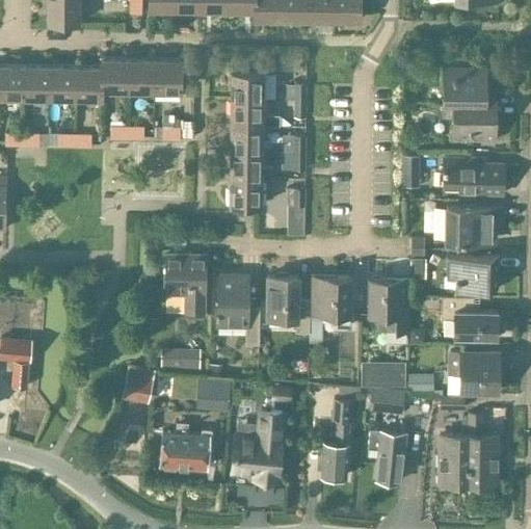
[(77,24),(76,0),(47,0),(47,24),(77,24)]
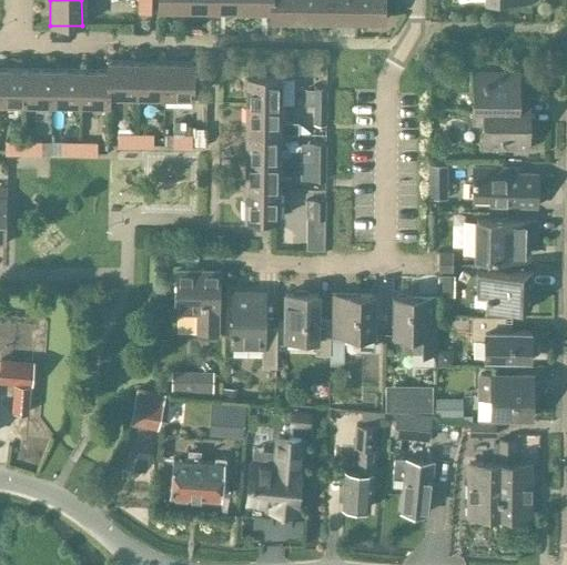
[(150,17),(149,0),(138,0),(138,16),(150,17)]
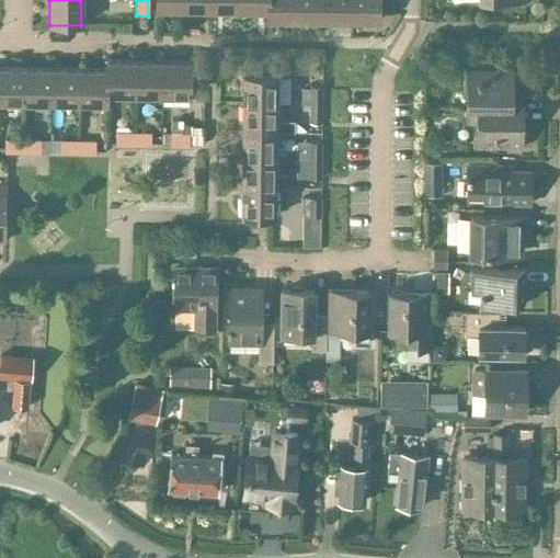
[(158,0),(158,12),(186,12),(185,0),(158,0)]
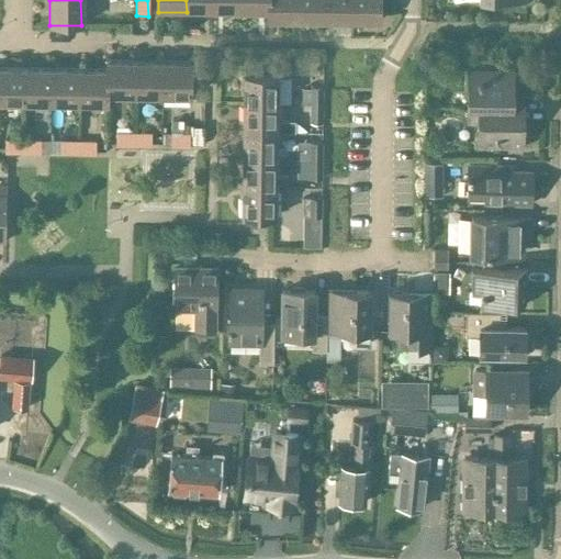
[(213,13),(213,0),(186,0),(187,12),(213,13)]
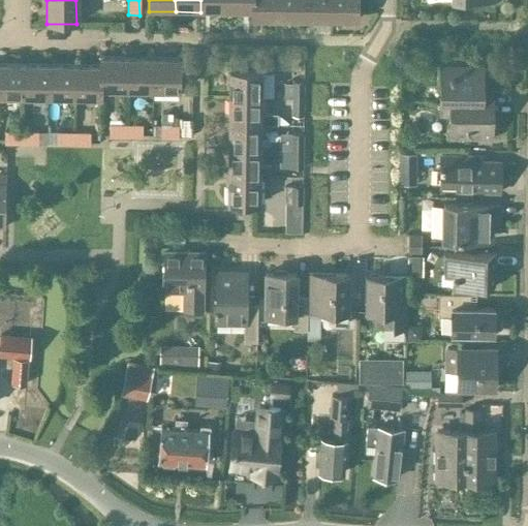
[(226,12),(225,0),(200,0),(200,12),(226,12)]
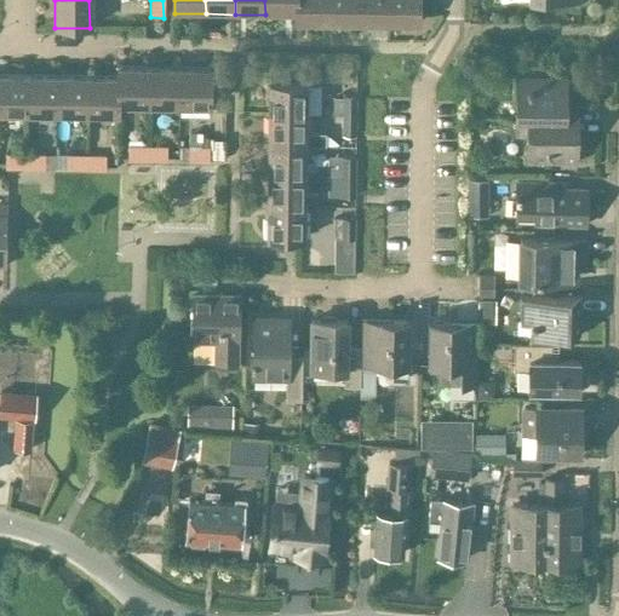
[(296,0),(264,0),(265,15),(296,15),(297,15),(296,0)]
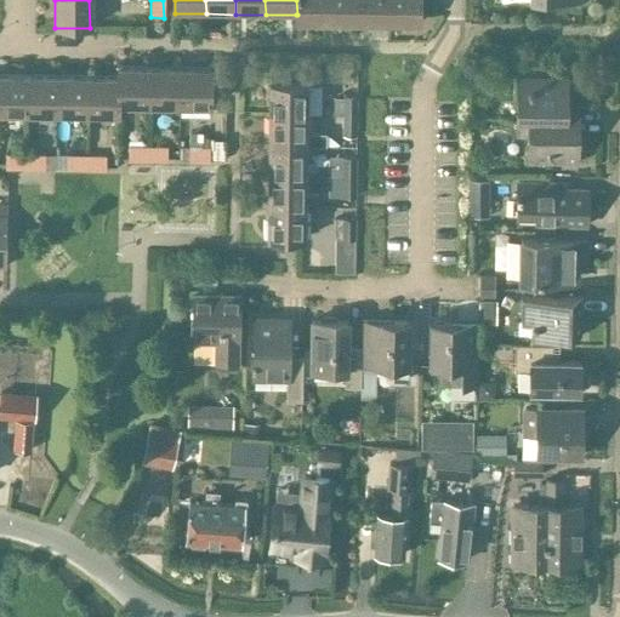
[(296,0),(297,15),(296,15),(296,24),(328,24),(326,0),(296,0)]
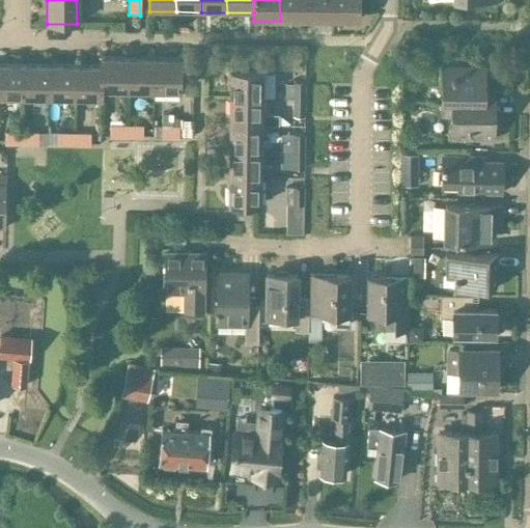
[(306,22),(306,0),(279,0),(280,21),(306,22)]
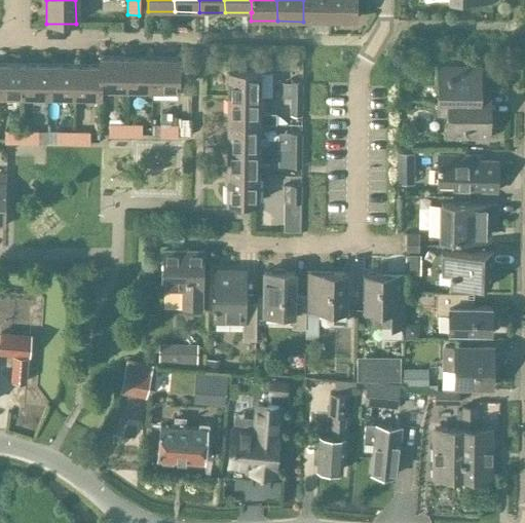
[(329,0),(303,0),(303,22),(329,22),(329,0)]
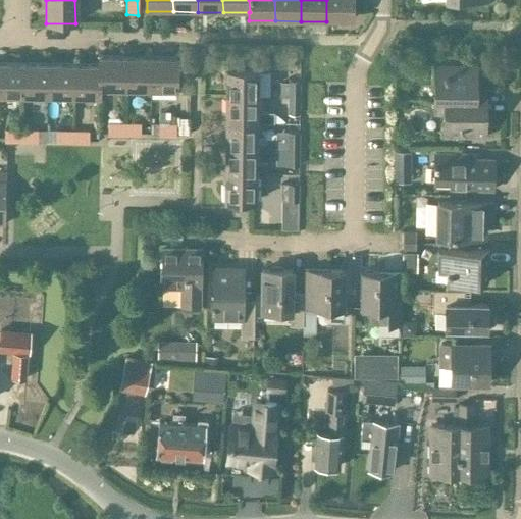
[(353,0),(326,0),(326,21),(353,21),(353,0)]
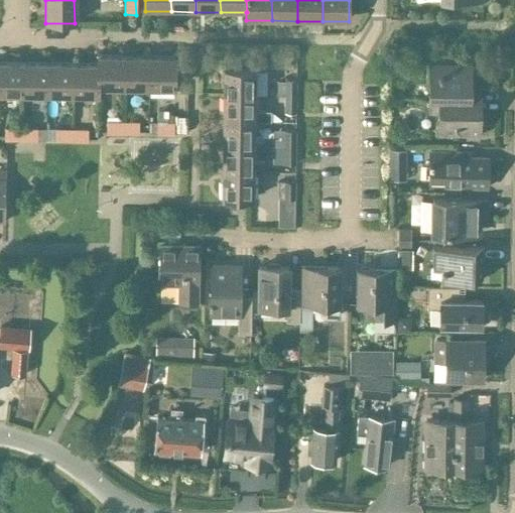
[(97,58),(97,66),(98,66),(98,90),(99,90),(124,90),(125,58),(97,58)]
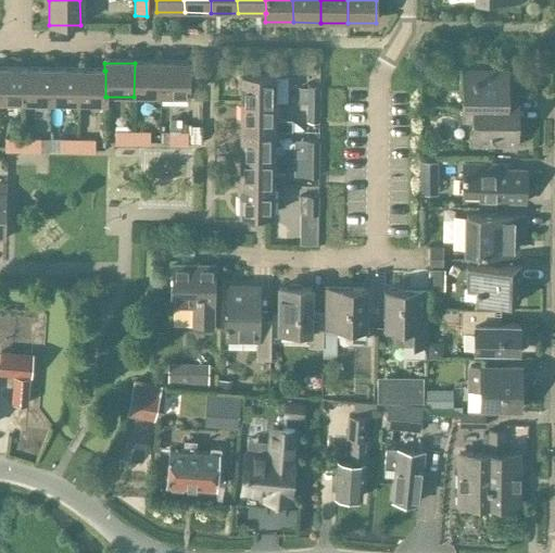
[(161,98),(161,64),(135,63),(134,97),(161,98)]
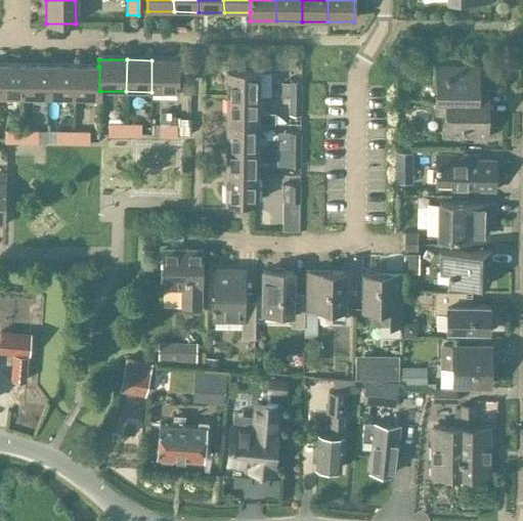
[(178,60),(151,60),(151,92),(177,92),(178,60)]
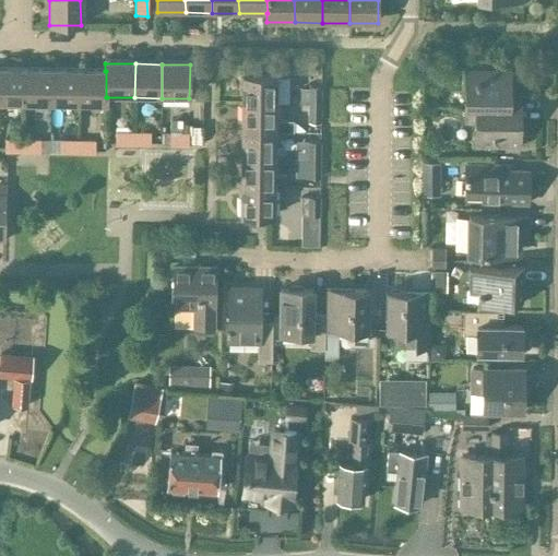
[(0,104),(22,104),(23,70),(0,70),(0,104)]
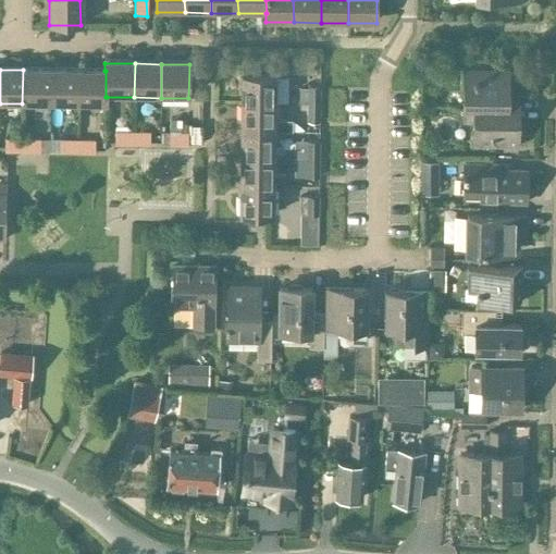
[(49,105),(50,71),(23,70),(22,103),(49,105)]
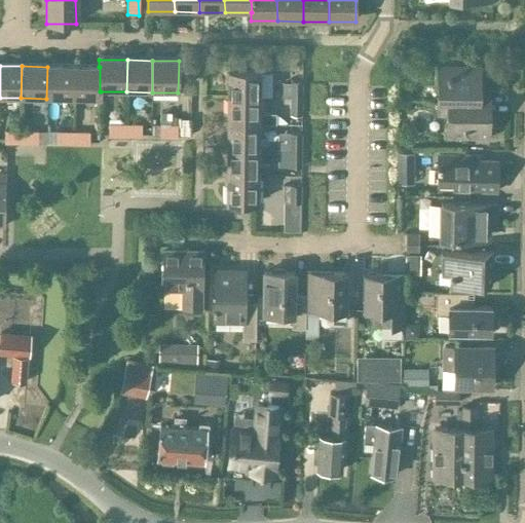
[(47,67),(46,99),(72,99),(73,67),(47,67)]
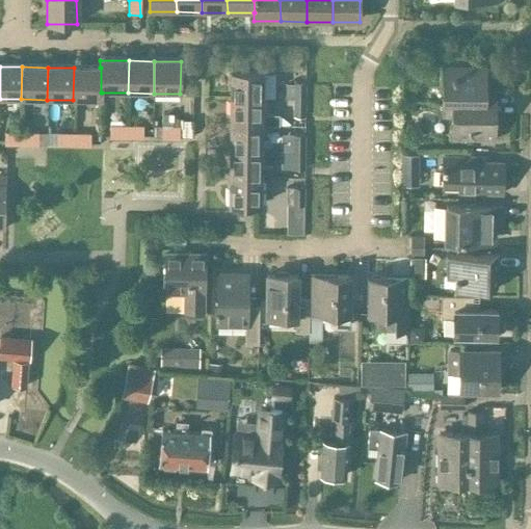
[(102,101),(102,93),(101,93),(101,68),(100,68),(74,68),(73,100),(102,101)]
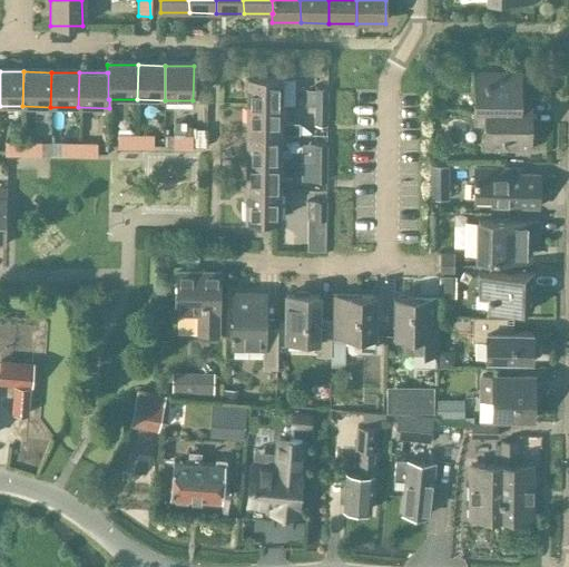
[(474,113),(532,113),(532,98),(521,98),(521,74),(474,74),(474,113)]
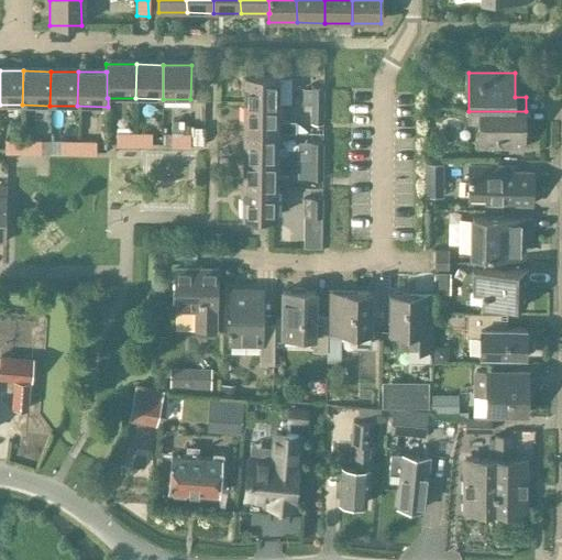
[(244,108),(277,108),(277,79),(244,79),(244,108)]
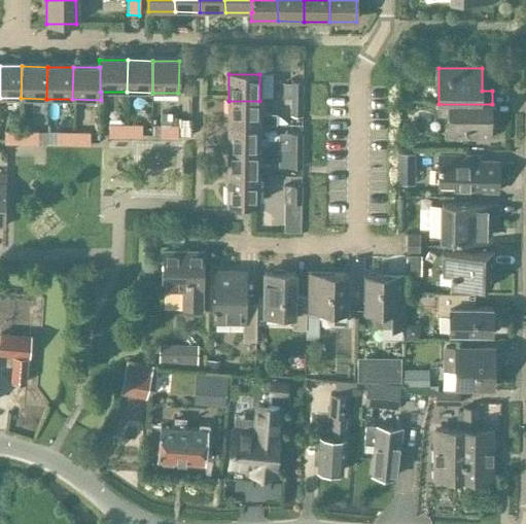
[(291,101),(304,101),(304,84),(292,84),(291,101)]
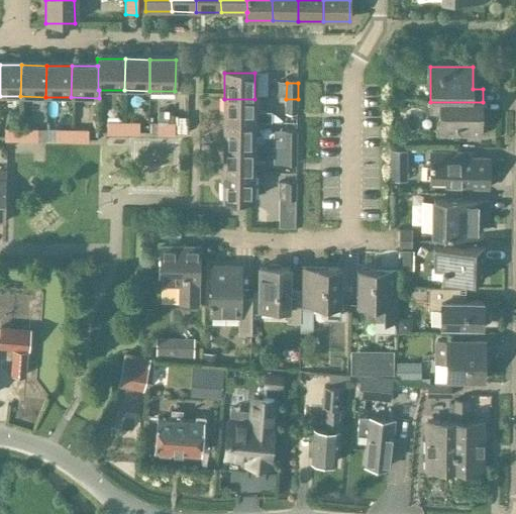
[(224,99),(224,125),(254,125),(254,122),(273,122),(273,112),(254,112),(254,99),(224,99)]
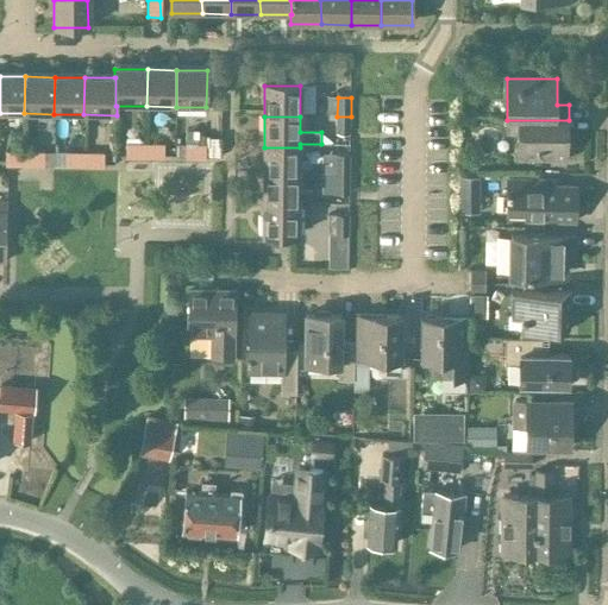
[(350,136),(351,117),(337,117),(337,136),(350,136)]
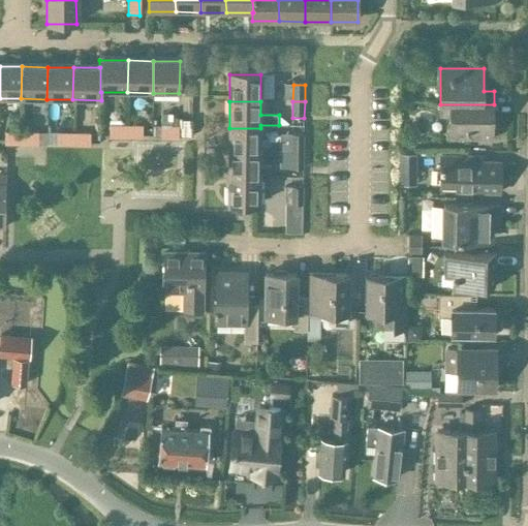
[(494,142),(494,104),(440,104),(440,118),(449,118),(449,142),(494,142)]
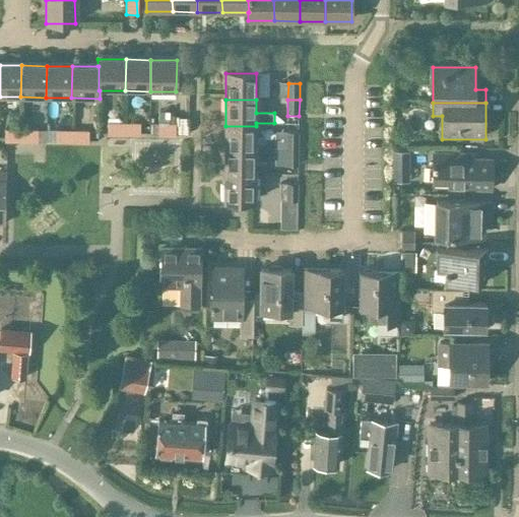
[(108,137),(125,137),(125,126),(108,126),(108,137)]
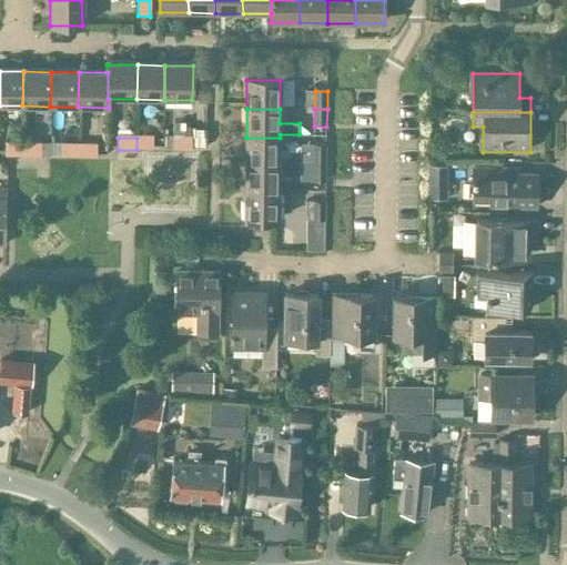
[(152,138),(137,138),(137,150),(152,149),(152,138)]
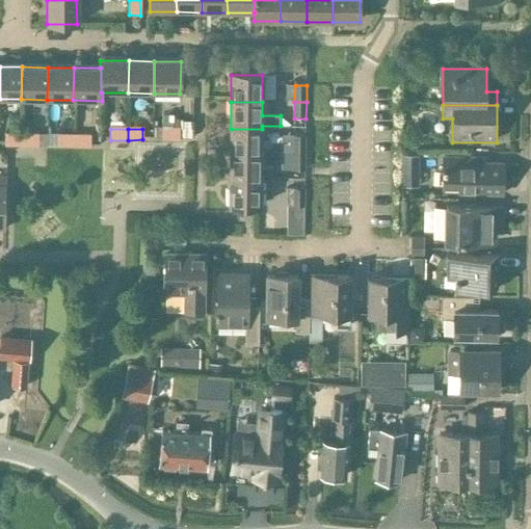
[(162,140),(179,140),(179,129),(162,130),(162,140)]
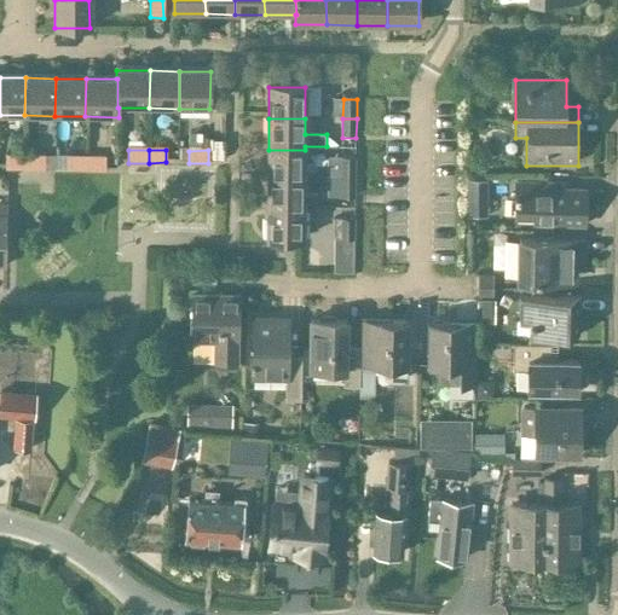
[(269,150),(267,179),(305,179),(305,150),(269,150)]
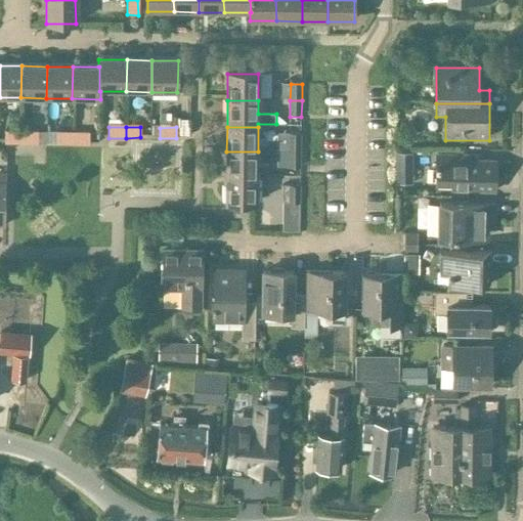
[(5,144),(20,144),(20,134),(5,134),(5,144)]
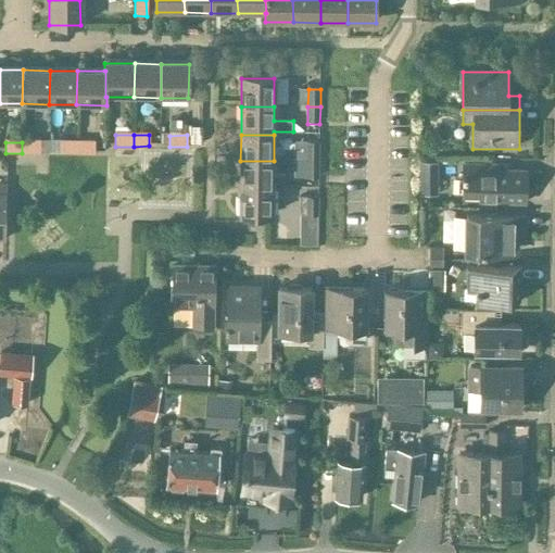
[(22,142),(22,153),(39,153),(39,142),(22,142)]
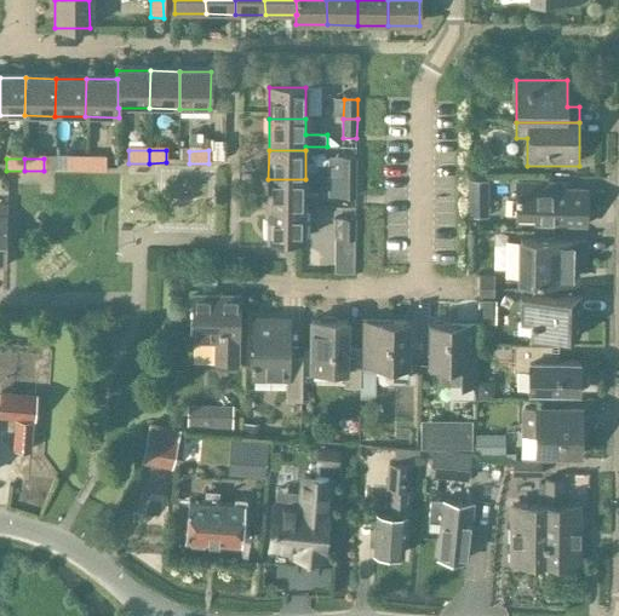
[(67,172),(85,172),(85,160),(67,160),(67,172)]
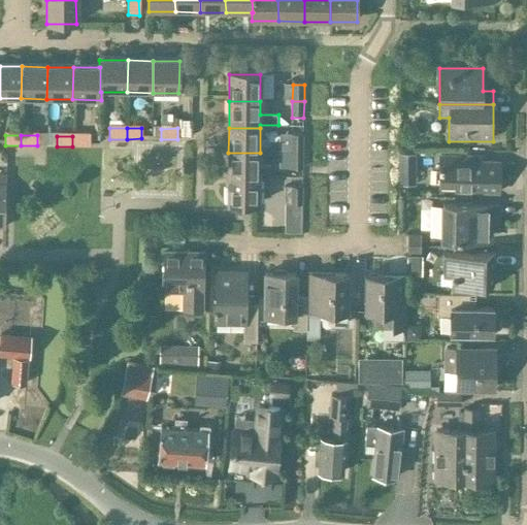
[(72,136),(72,146),(90,146),(90,136),(72,136)]
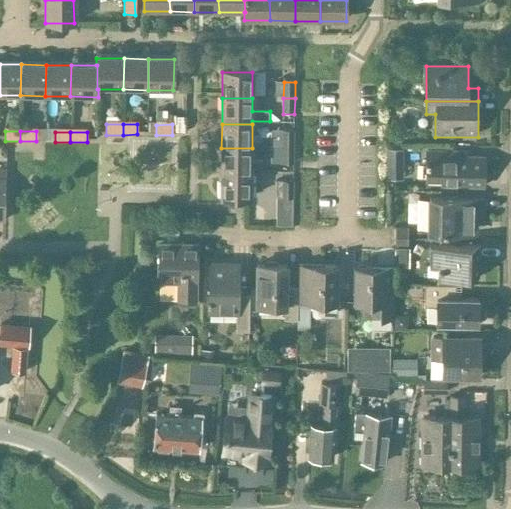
[(283,148),(293,148),(294,132),(283,132),(283,148)]
